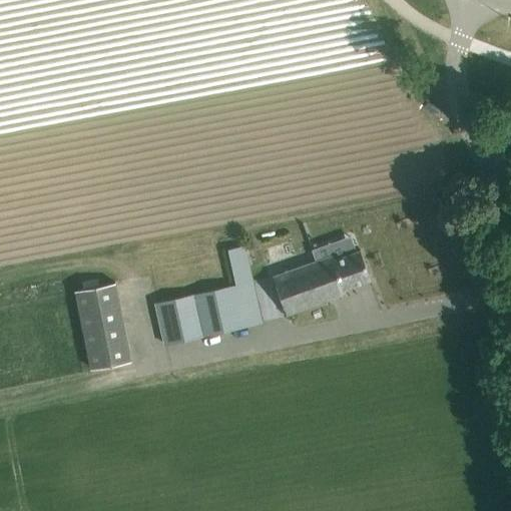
[(435,200),(439,210),(448,206),(444,196),(435,200)]
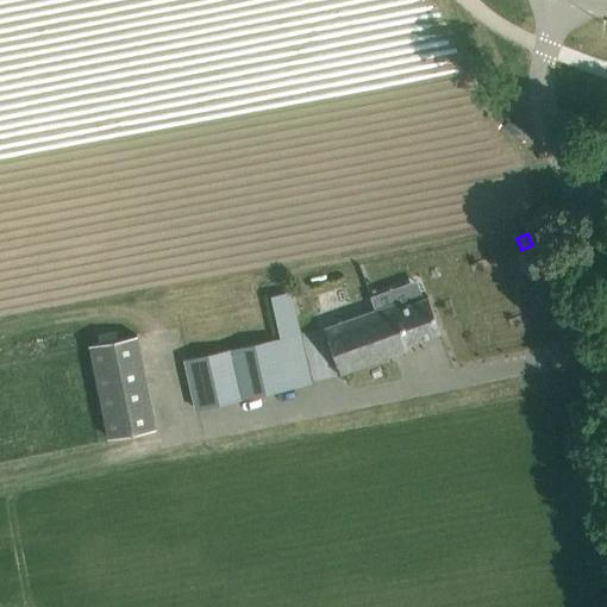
[(426,299),(326,331),(340,374),(412,350),(410,344),(438,333),(426,299)]
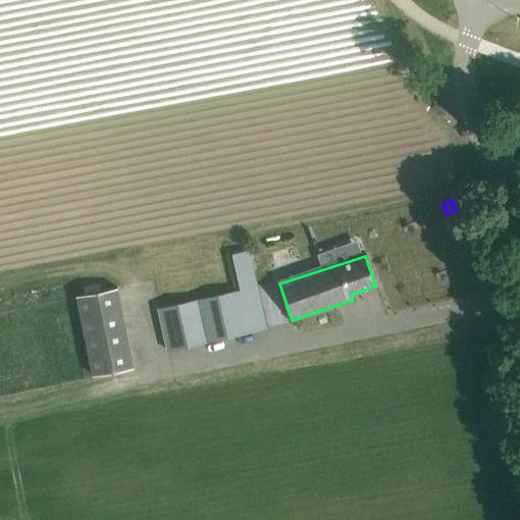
[(235,260),(238,274),(252,271),(249,257),(235,260)]
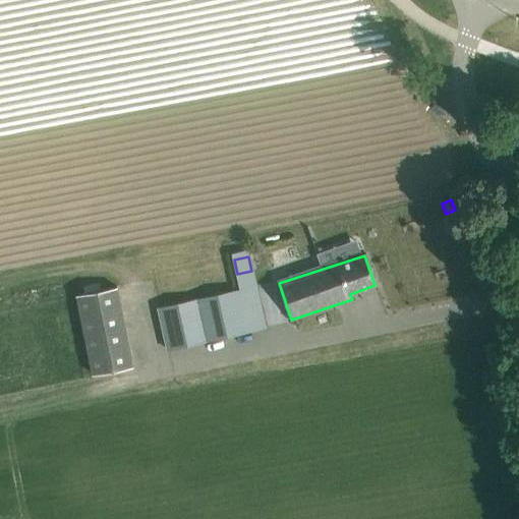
[(264,330),(254,287),(156,308),(166,353),(264,330)]
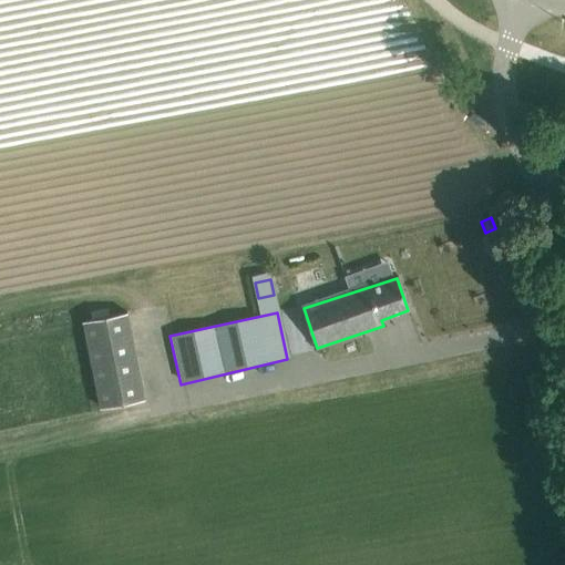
[(82,322),(83,326),(100,409),(143,400),(139,378),(125,314),(82,322)]
